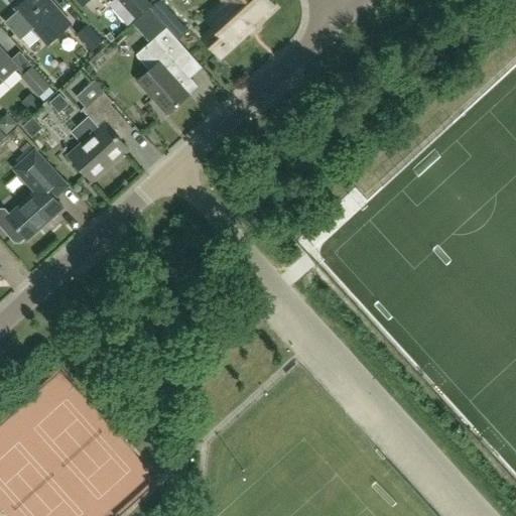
[(33,27),(48,44),(71,24),(48,0),(20,0),(22,2),(15,8),(18,11),(6,23),(20,39),(33,27)]
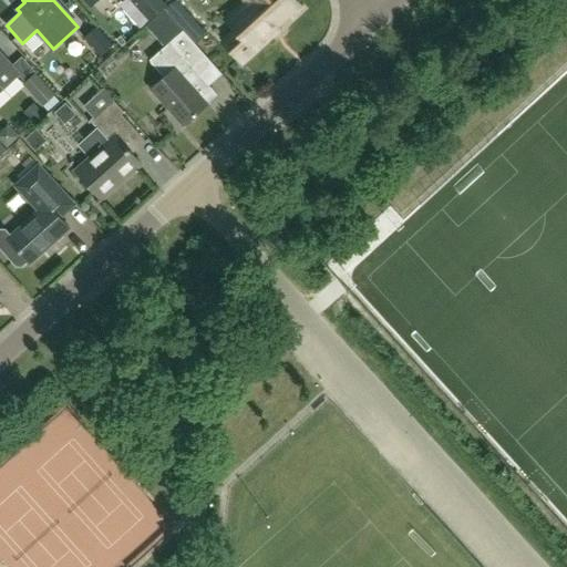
[(130,0),(146,19),(148,20),(150,22),(168,6),(165,2),(162,0),(130,0)]
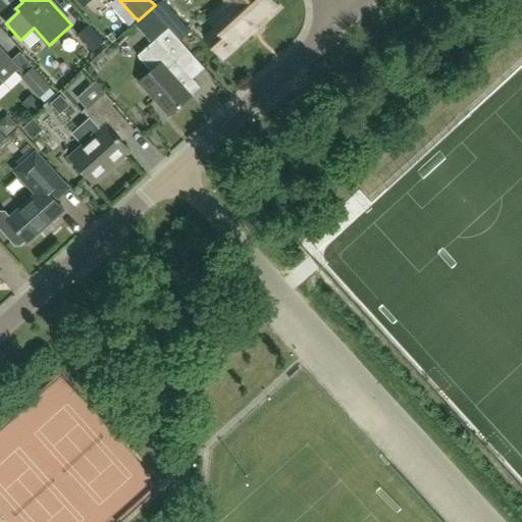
[(191,31),(163,0),(154,9),(180,40),(191,31)]
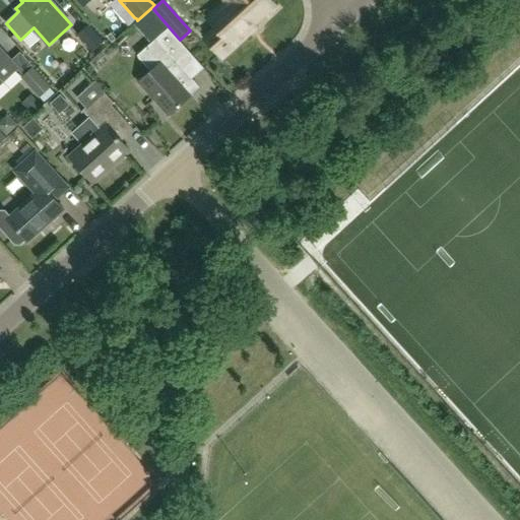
[(220,0),(223,3),(208,17),(217,28),(205,40),(219,55),(222,58),(234,46),(249,33),(246,29),(273,4),(268,0),(220,0)]
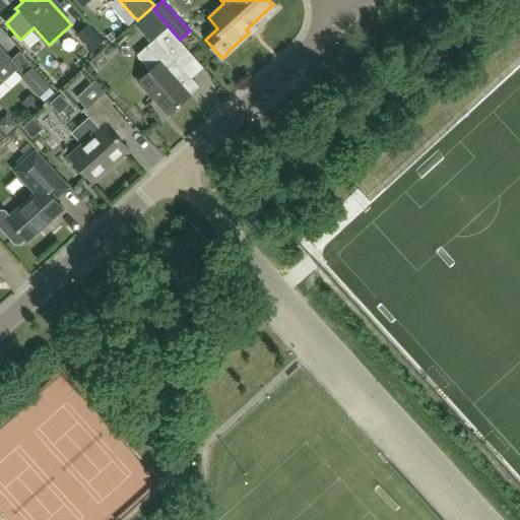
[(150,44),(138,56),(151,71),(139,82),(155,100),(157,98),(160,102),(158,104),(169,115),(191,95),(175,78),(193,61),(148,11),(133,24),(150,44)]
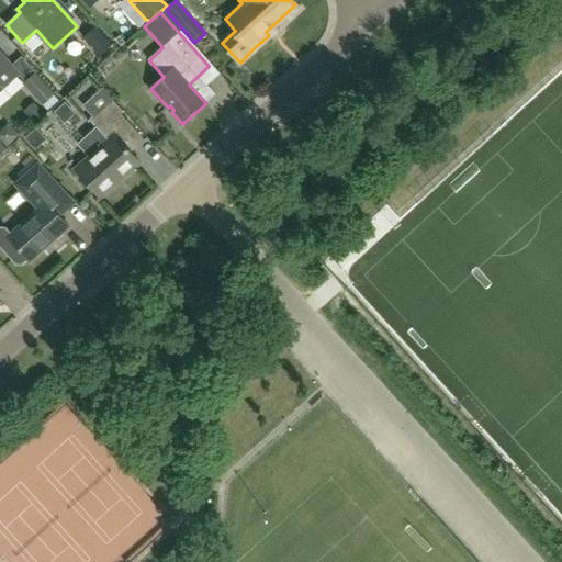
[(96,26),(83,37),(100,56),(112,45),(96,26)]
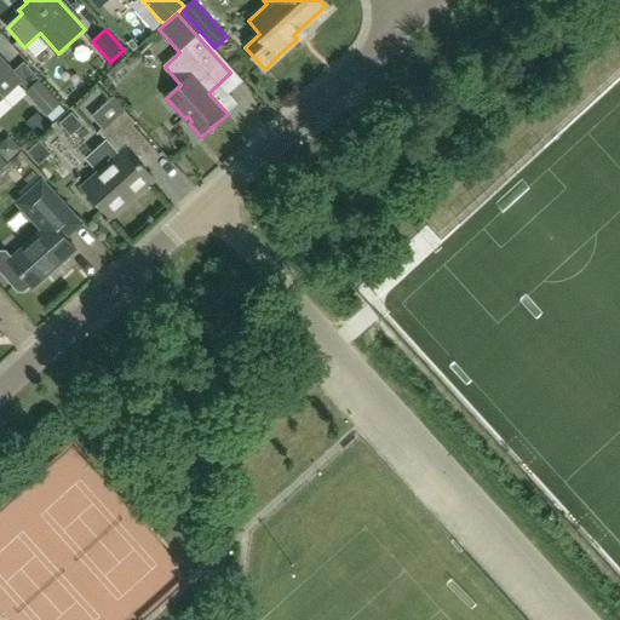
[(0,99),(21,81),(0,58),(0,99)]
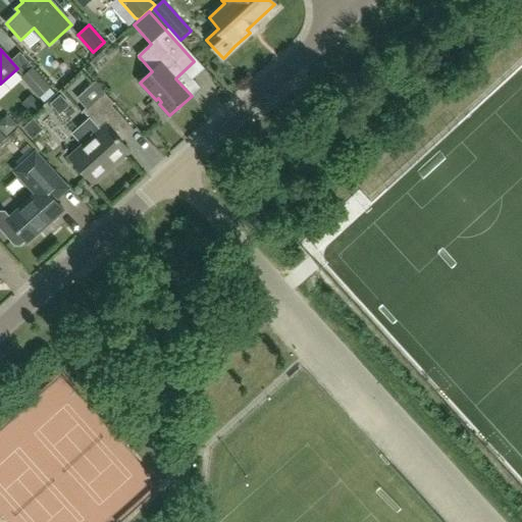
[(33,66),(20,77),(39,98),(40,98),(44,102),(53,93),(50,89),(52,87),(33,66)]
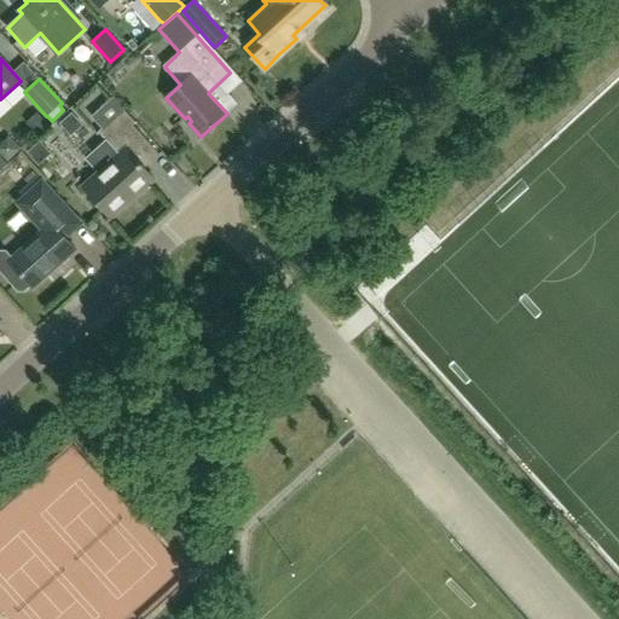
[(85,158),(98,174),(85,186),(111,217),(155,179),(145,168),(160,155),(133,126),(136,122),(123,109),(96,133),(98,134),(99,133),(105,140),(85,158)]
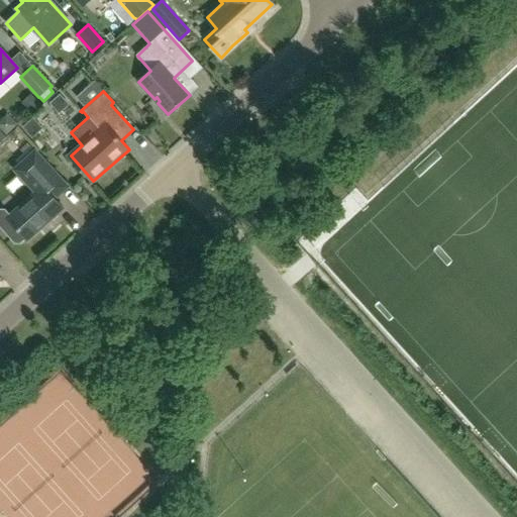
[(42,128),(32,117),(22,127),(31,138),(42,128)]
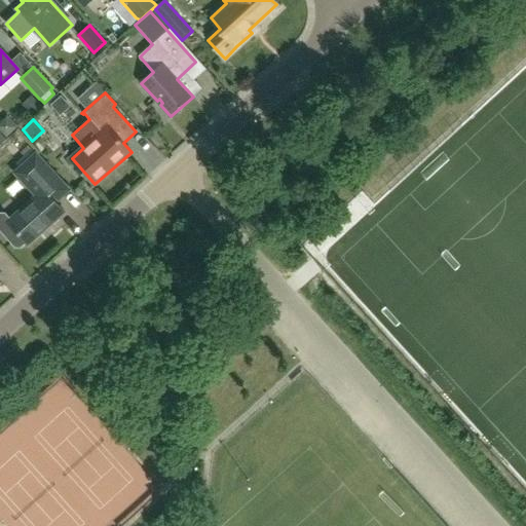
[(38,196),(11,220),(5,214),(1,213),(0,214),(0,228),(16,247),(21,247),(27,241),(29,245),(65,212),(58,202),(71,190),(37,154),(16,173),(38,196)]
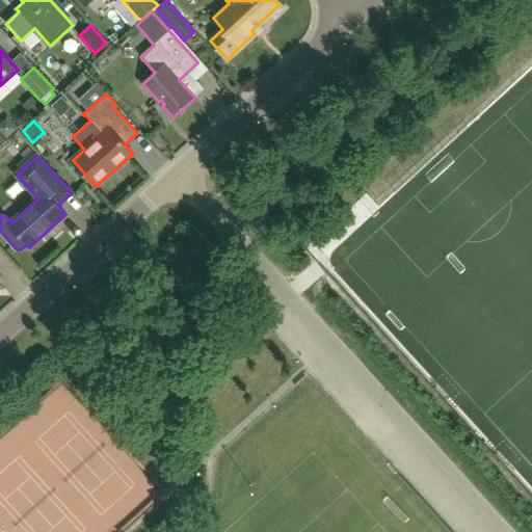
All buildings are outlined.
